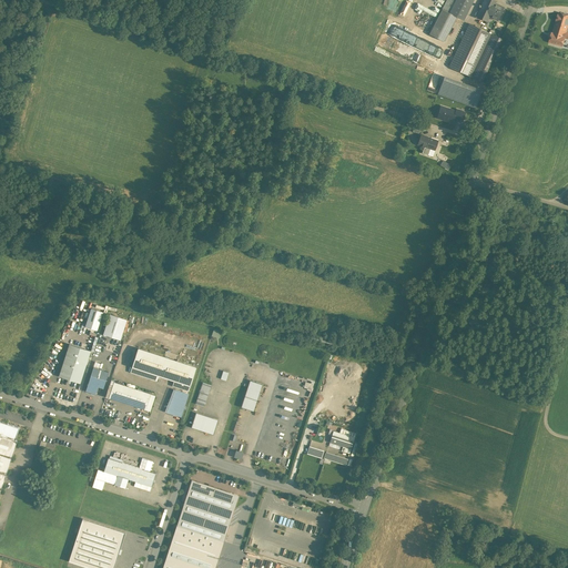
[(446,0),(442,9),(449,13),(456,1),(456,0),(446,0)]
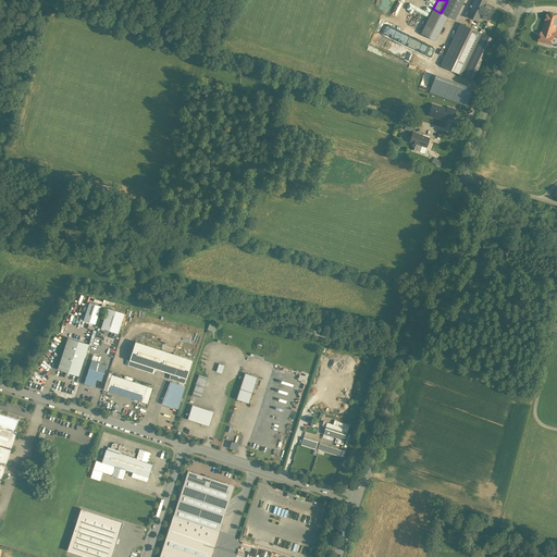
[(487,1),(485,0),(473,0),(467,15),(478,21),(480,15),(485,3),(487,1)]
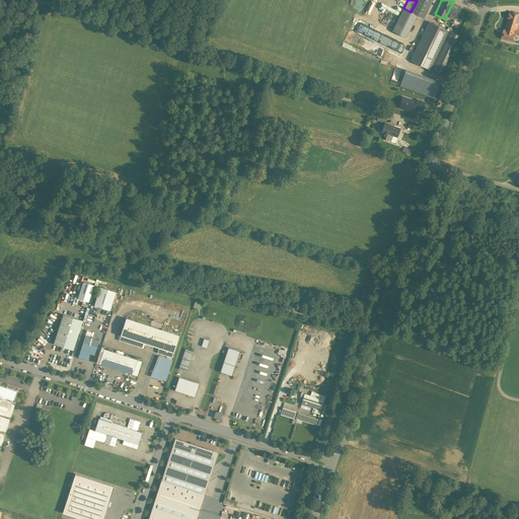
[(426,5),(417,1),(411,12),(418,15),(424,18),(430,7),(426,5)]
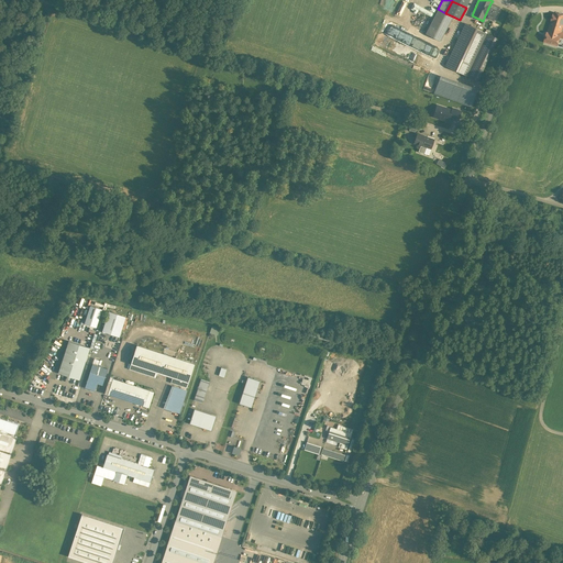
[(490,3),(485,15),(494,20),(499,8),(490,3)]
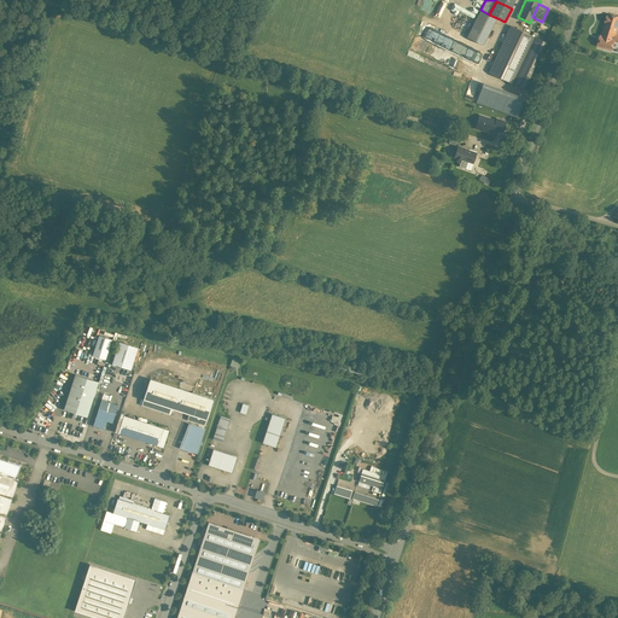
[(489,15),(481,10),(467,38),(483,45),(497,18),(489,15)]
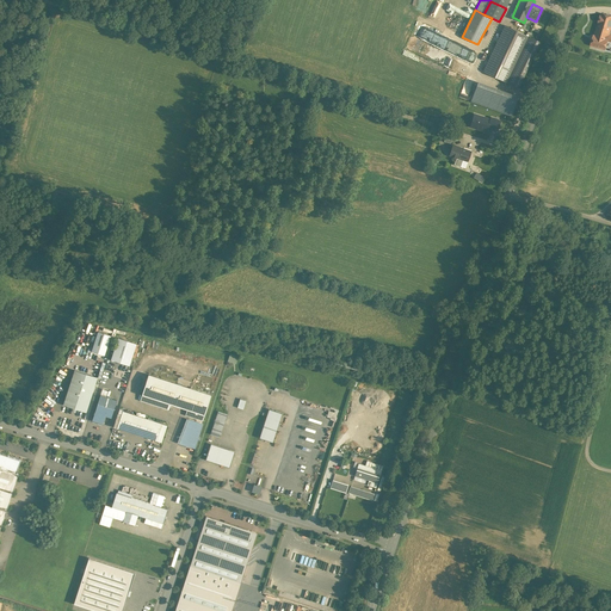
[(610,26),(610,16),(602,13),(600,14),(598,23),(594,35),(593,35),(591,45),(605,49),(608,41),(610,41),(610,35),(609,35),(610,26)]
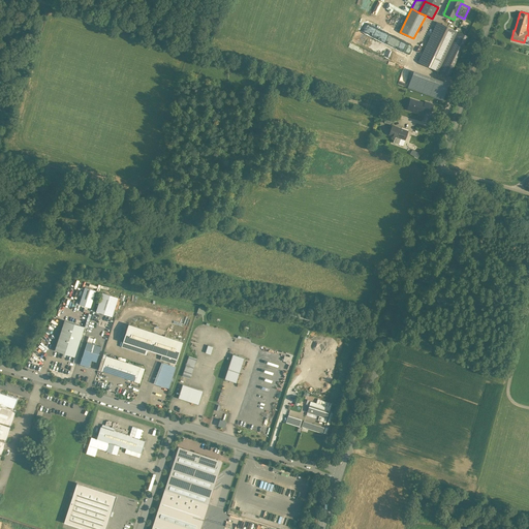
[(458,31),(437,22),(424,51),(444,60),(458,31)]
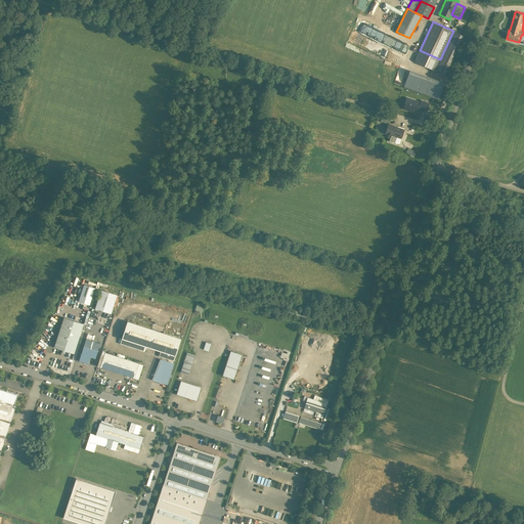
[(440,59),(435,71),(444,75),(463,36),(453,31),(440,59)]
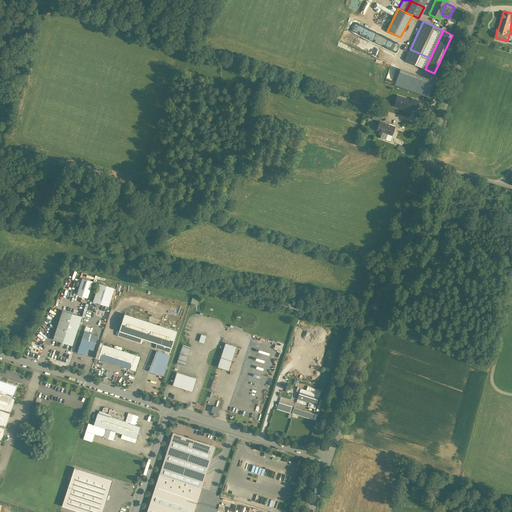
[(430,58),(410,49),(405,60),(425,69),(430,58)]
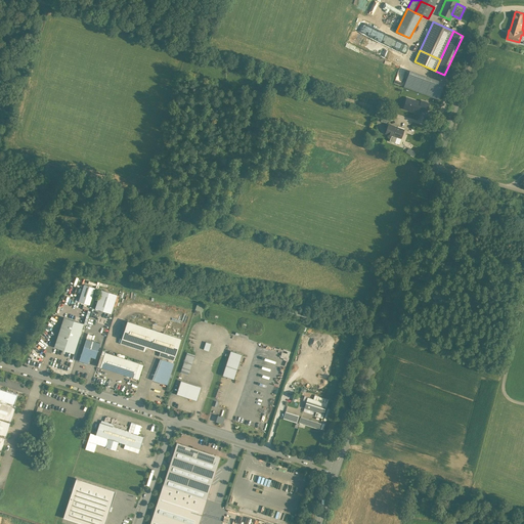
[(444,86),(409,73),(404,87),(439,99),(444,86)]
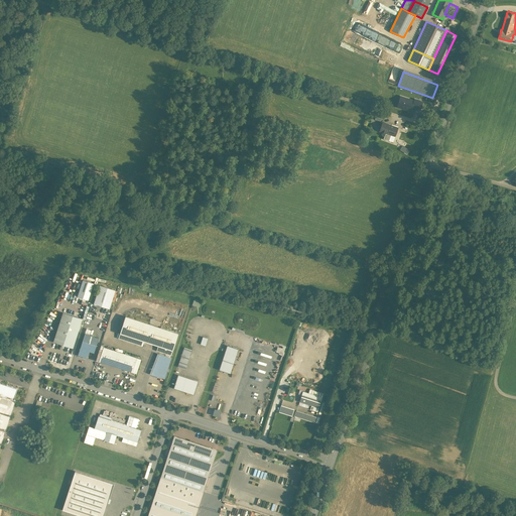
[(423,102),(415,100),(415,101),(400,97),(398,104),(402,105),(401,108),(412,112),(413,108),(420,110),(423,102)]
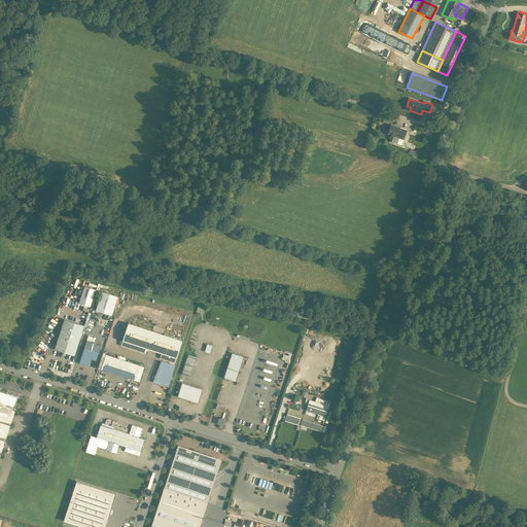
[(396,128),(390,126),(387,134),(393,136),(396,128)]
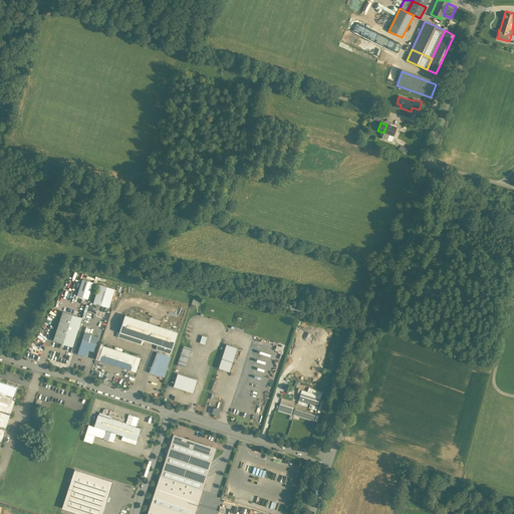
[(397,127),(387,124),(383,133),(382,136),(389,138),(390,135),(394,136),(397,127)]
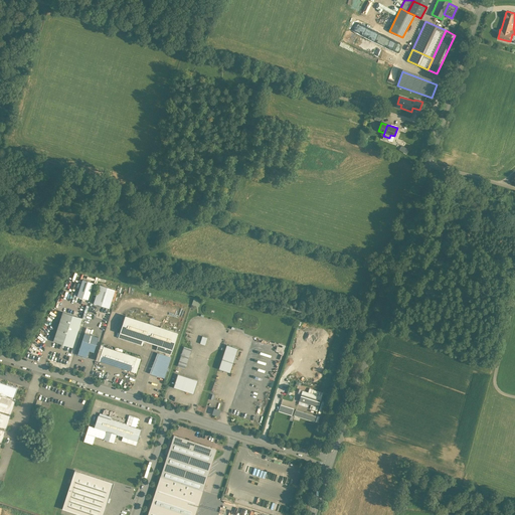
[(82,279),(77,296),(89,299),(95,279),(88,276),(87,280),(82,279)]
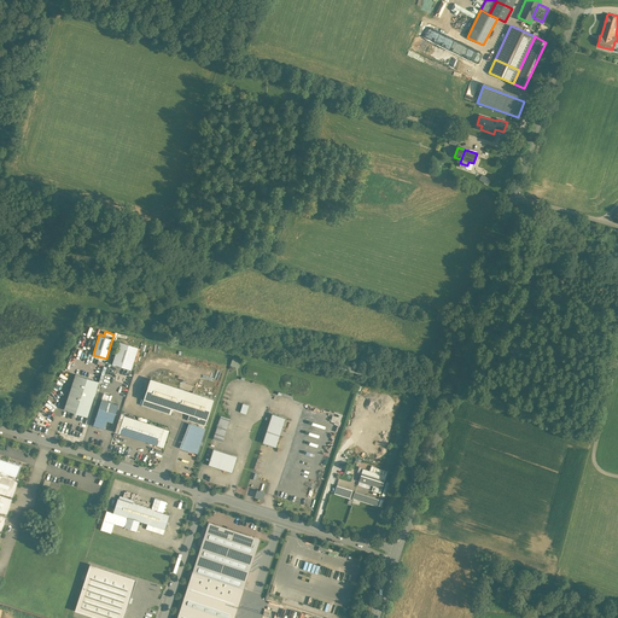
[(112,363),(132,368),(134,360),(138,360),(141,347),(118,342),(112,363)]
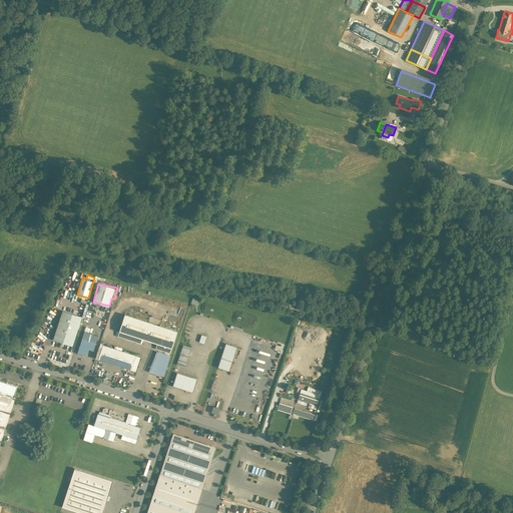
[(193,297),(191,303),(198,305),(200,299),(193,297)]
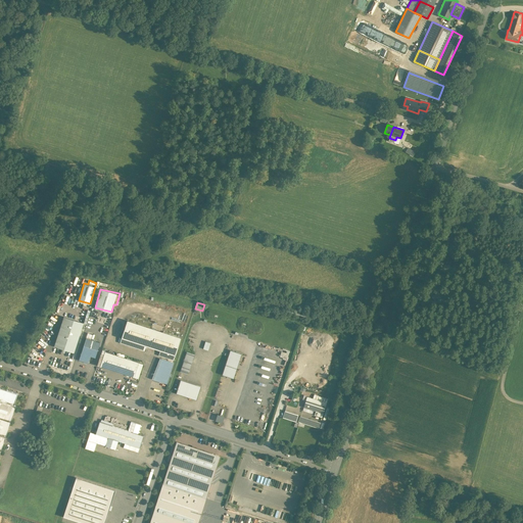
[(108,319),(98,316),(96,323),(105,326),(108,319)]
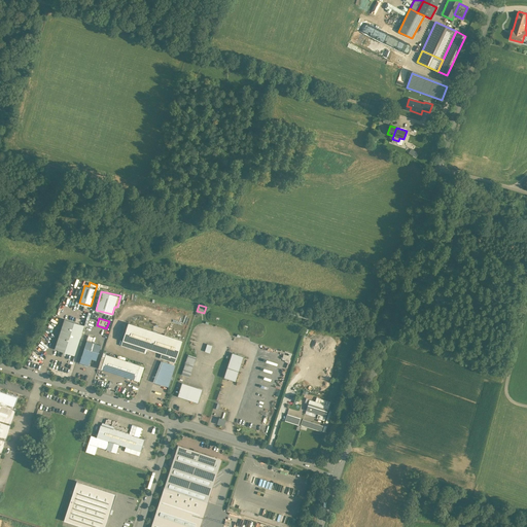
[(84,325),(65,319),(55,349),(74,355),(84,325)]
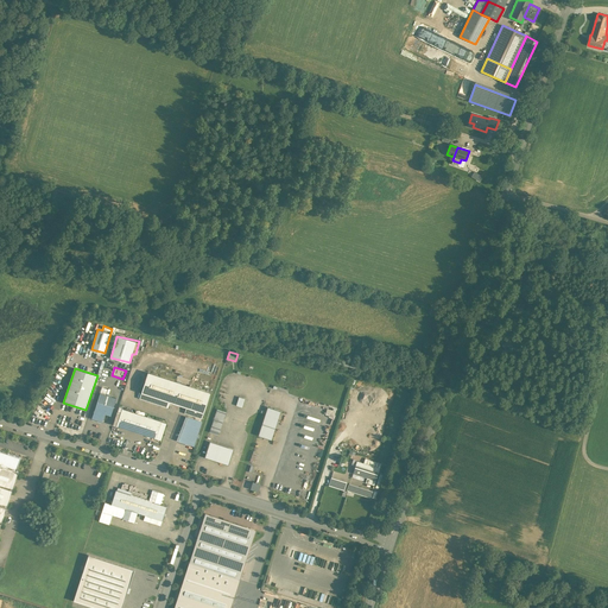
[(210,393),(147,373),(141,393),(170,403),(187,407),(204,413),(210,393)]
